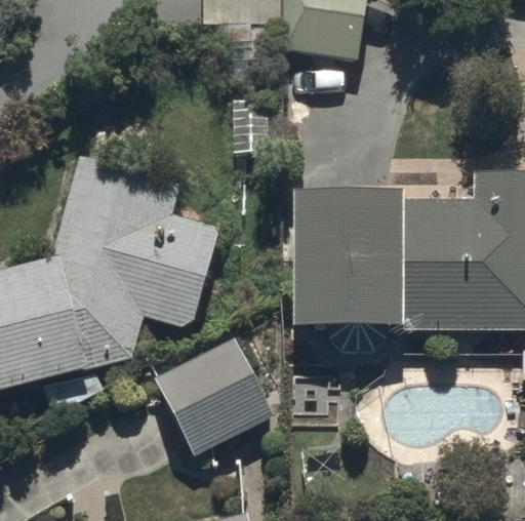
[(202,0),(203,24),(280,23),(279,0),(202,0)]
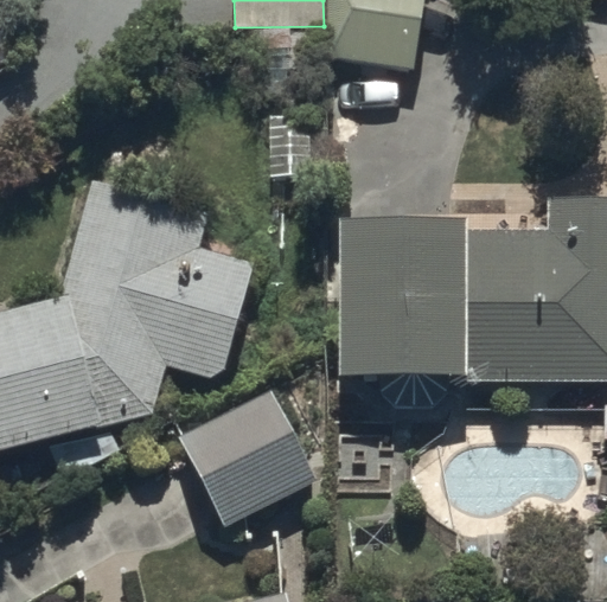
[(0,449),(43,440),(64,475),(122,448),(103,426),(151,414),(166,364),(218,379),(251,269),(197,253),(208,215),(96,180),(62,296),(0,312),(0,449)]
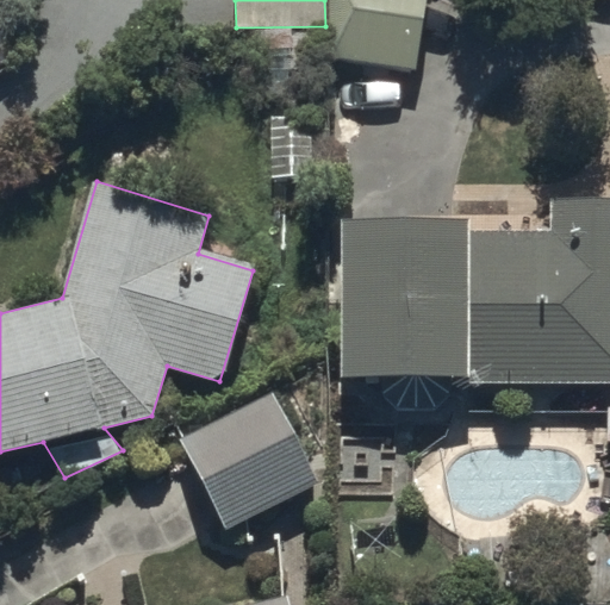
[(472,220),(341,222),(342,239),(330,239),(330,268),(338,268),(340,379),(466,378),(466,385),(609,382),(609,200),(548,201),(548,235),(472,236),(472,220)]
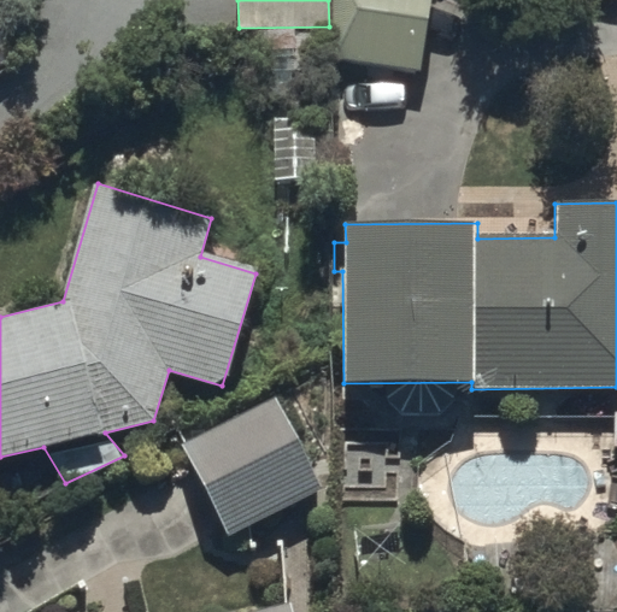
[(321,490),(274,395),(183,441),(229,535),(321,490)]
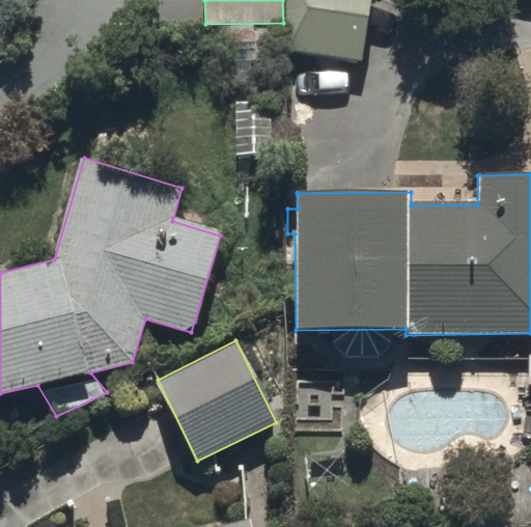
[(248,526),(246,518),(203,526),(248,526)]
